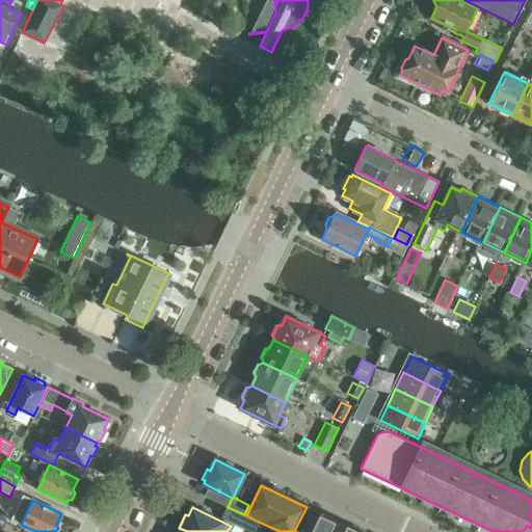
[(250,531),(254,531),(259,522),(246,515),(244,514),(228,507),(222,519),(250,531)]
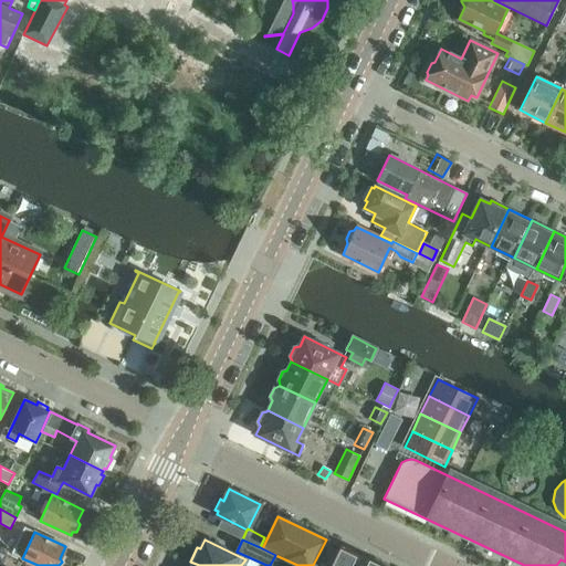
[(380,565),(339,546),(329,565),(380,565)]
